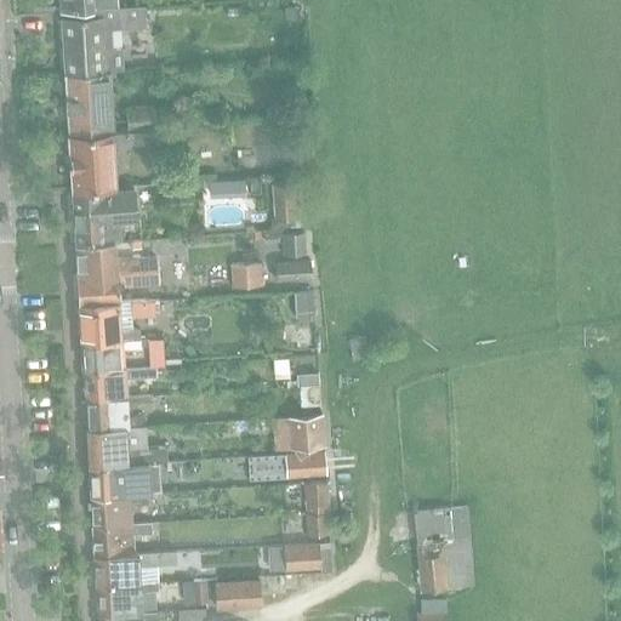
[(115,0),(60,0),(61,10),(70,10),(98,7),(115,6),(115,0)]
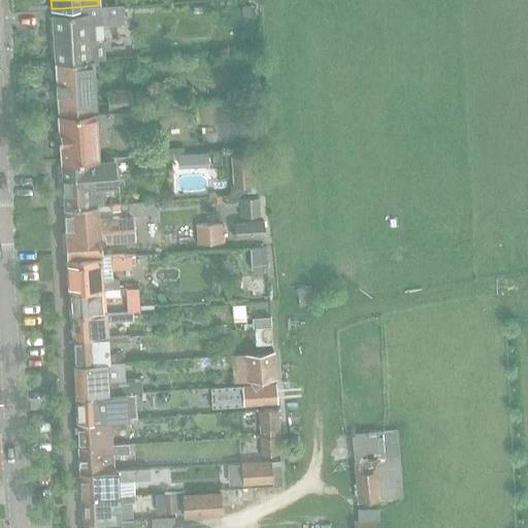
[(55,62),(91,60),(90,50),(96,50),(95,34),(93,34),(93,30),(88,31),(87,20),(113,19),(112,4),(98,5),(84,6),(60,8),(61,14),(52,15),(55,62)]
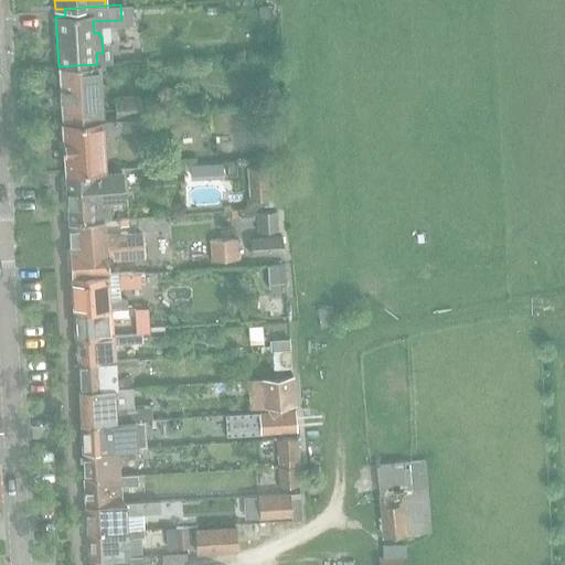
[(267,7),(257,7),(257,17),(267,17),(267,7)]
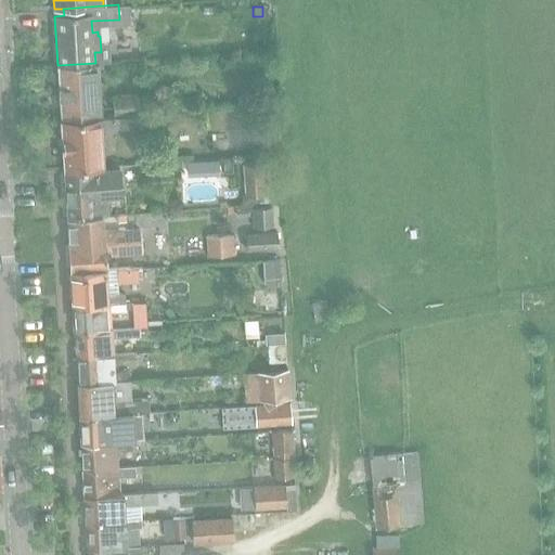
[(95,63),(57,65),(61,116),(101,114),(99,68),(103,68),(103,63),(95,63)]
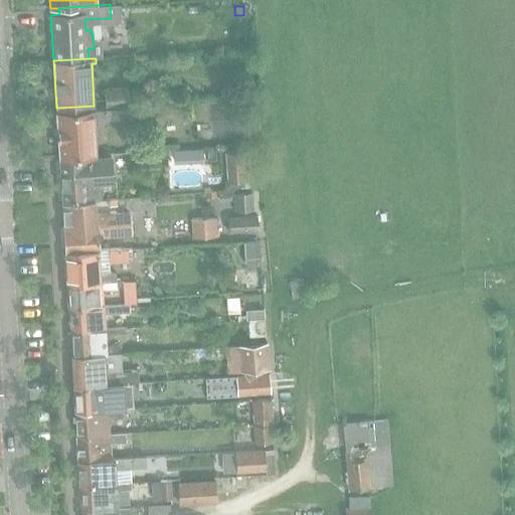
[(106,106),(128,105),(127,88),(105,90),(106,106)]
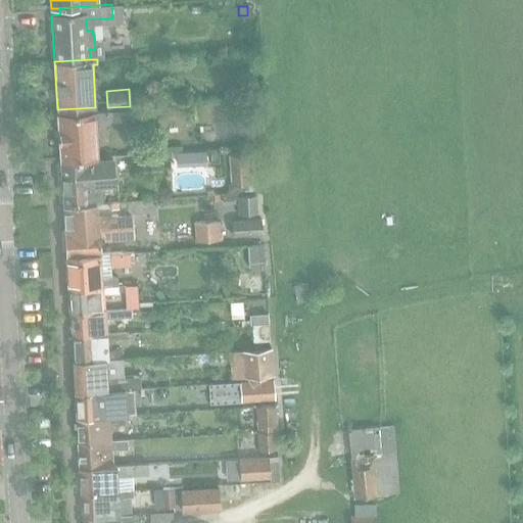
[(136,120),(136,119),(135,107),(116,109),(56,112),(59,158),(96,156),(94,123),(136,120)]
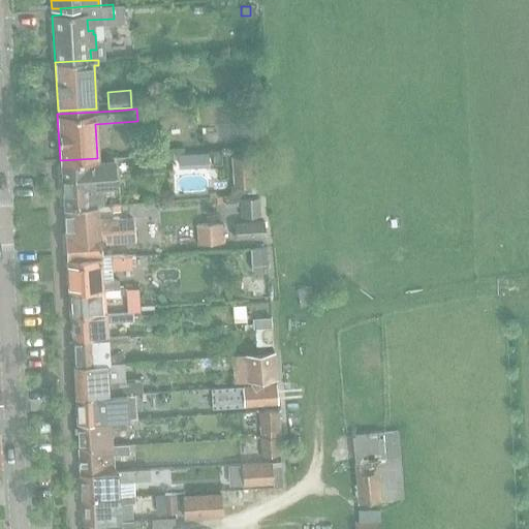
[(208,152),(195,153),(196,166),(208,166),(208,152)]
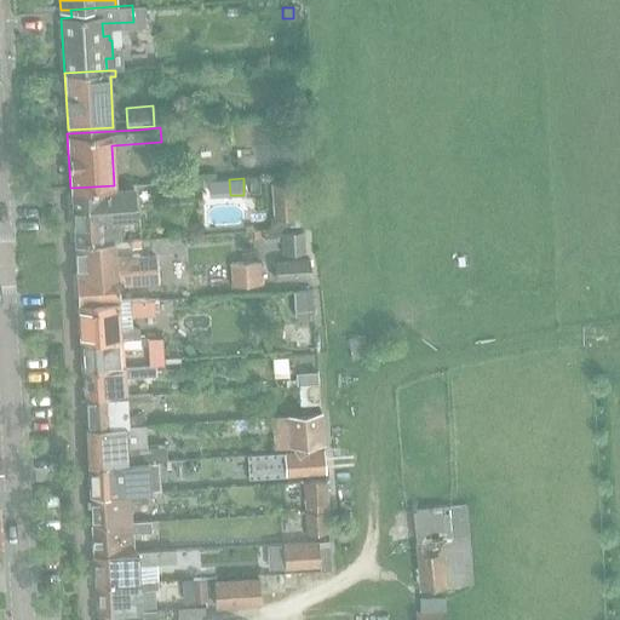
[(303,187),(292,188),(292,182),(271,183),(274,217),(300,216),(300,204),(304,204),(303,187)]
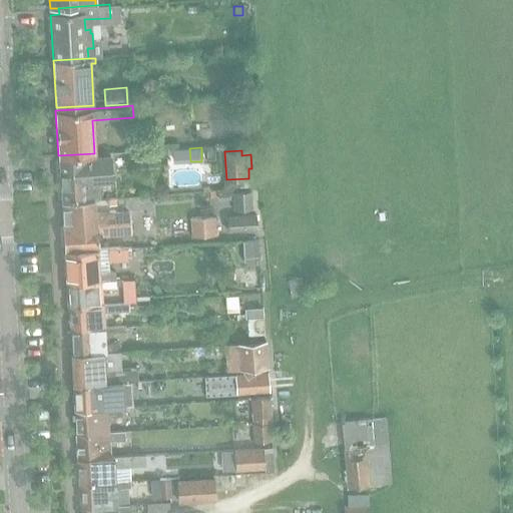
[(61,202),(94,199),(99,199),(98,182),(111,181),(109,156),(58,159),(61,202)]
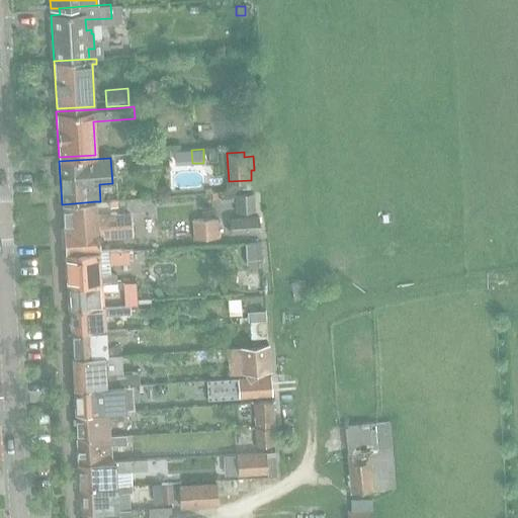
[(253,210),(252,192),(235,193),(236,211),(253,210)]
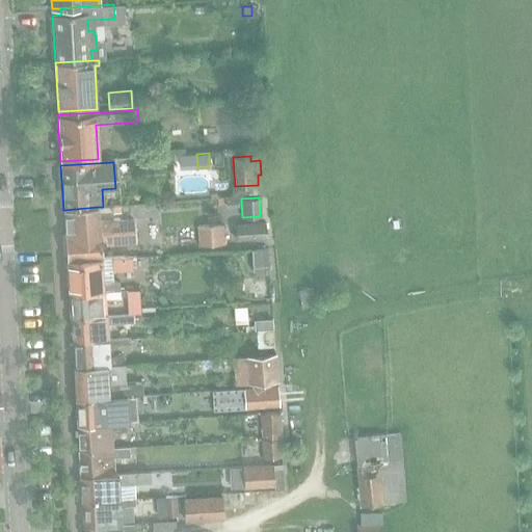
[(134,220),(116,221),(99,222),(98,207),(63,210),(64,234),(135,230),(134,220)]
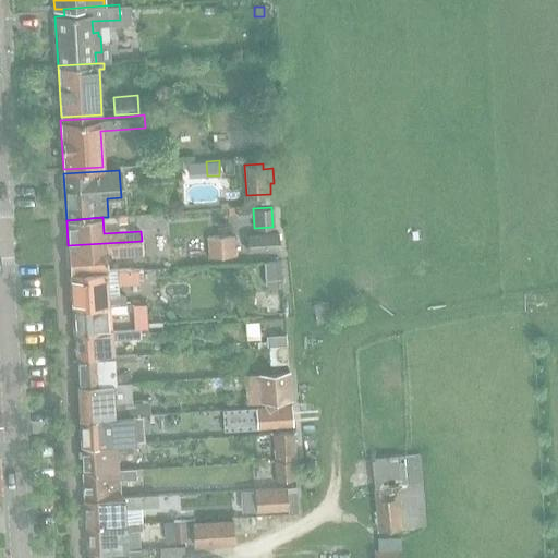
[(249,252),(279,250),(278,233),(259,234),(258,231),(250,232),(250,234),(247,234),(249,252)]
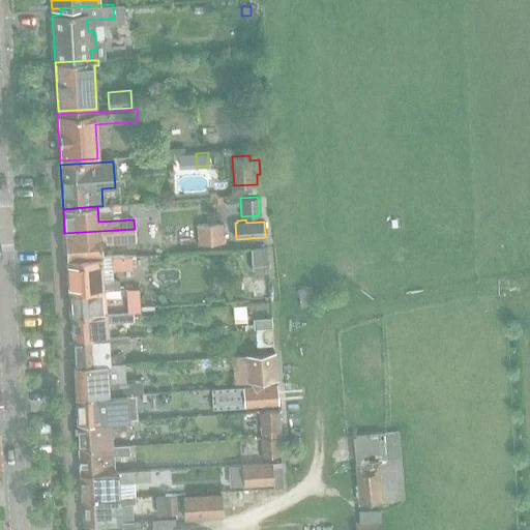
[(196,225),(197,245),(223,243),(222,224),(196,225)]
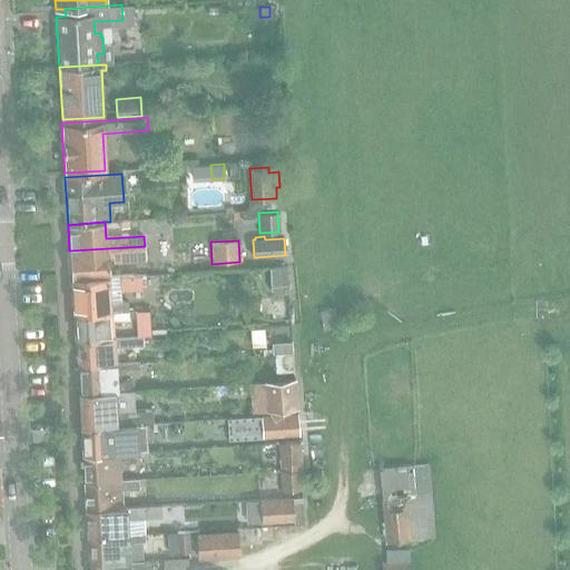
[(112,263),(146,261),(145,246),(69,251),(71,278),(108,276),(107,255),(111,254),(112,263)]
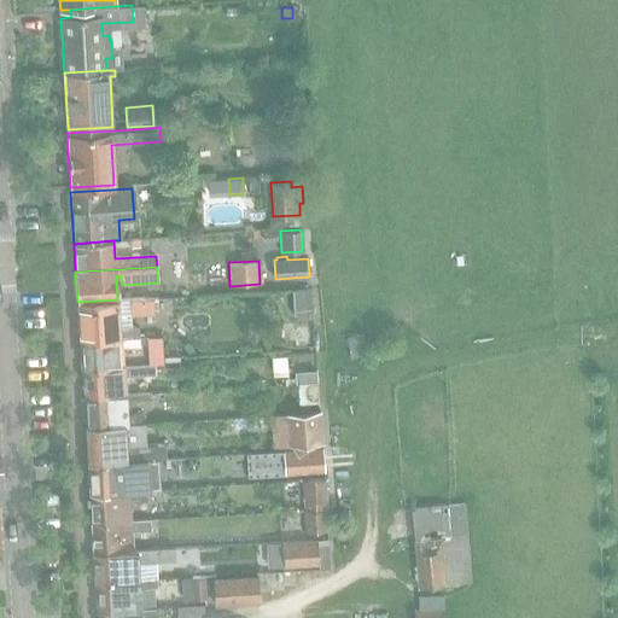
[(312,312),(309,287),(291,289),(293,313),(312,312)]
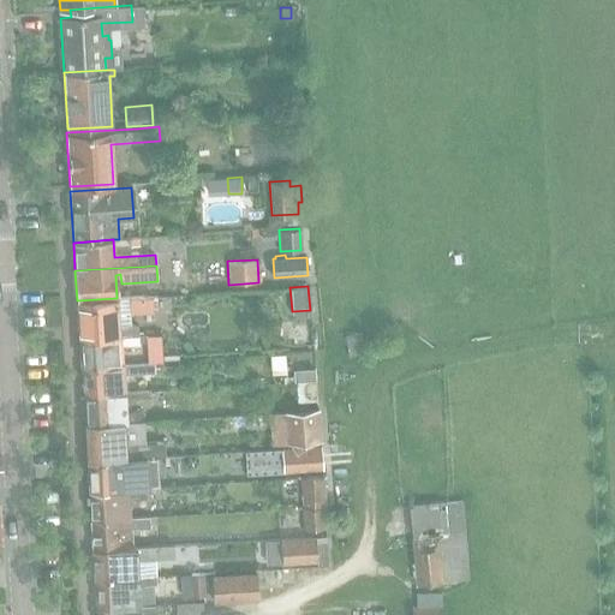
[(79,338),(137,334),(136,324),(130,324),(130,312),(153,311),(151,296),(117,298),(77,300),(79,338)]
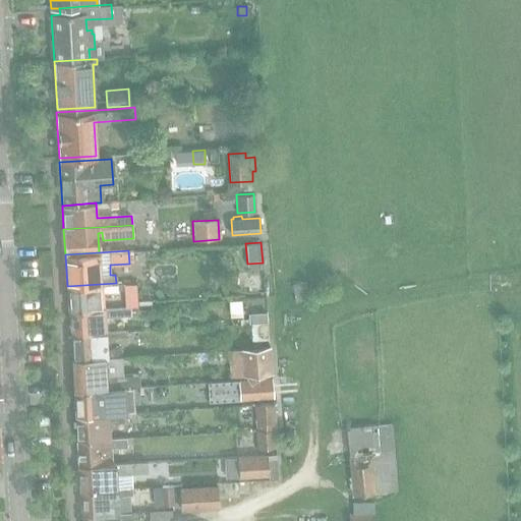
[(244,294),(266,293),(264,276),(259,277),(258,274),(251,275),(251,277),(242,277),(244,294)]
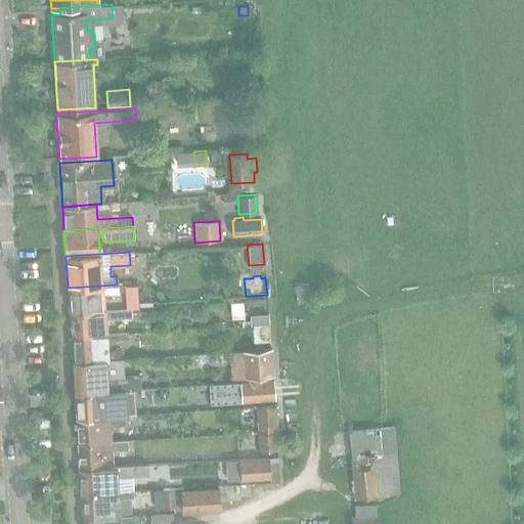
[(69,312),(102,310),(101,294),(117,293),(117,285),(68,288),(69,312)]
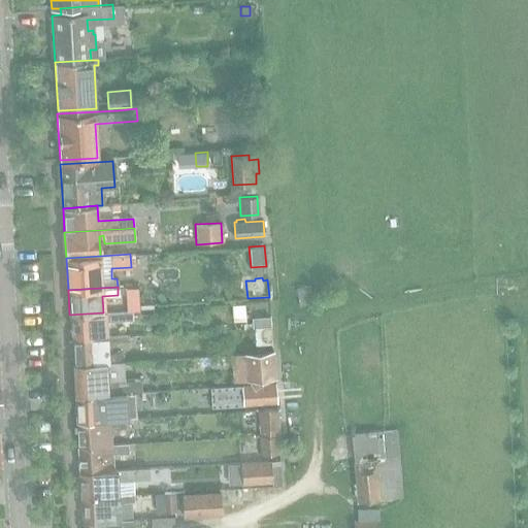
[(296,288),(298,306),(311,304),(309,287),(296,288)]
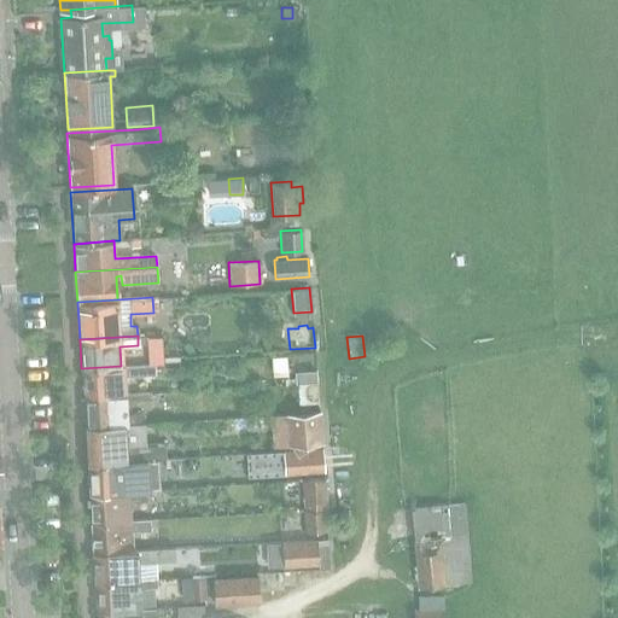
[(159,337),(146,338),(149,365),(155,363),(162,363),(159,337)]
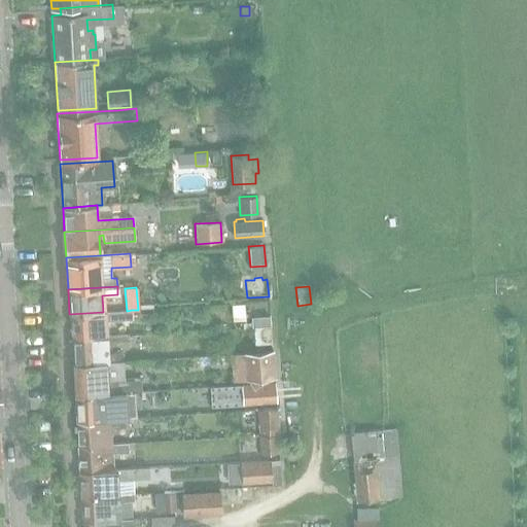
[(107,336),(106,321),(133,320),(132,310),(127,311),(103,312),(69,314),(70,339),(107,336)]
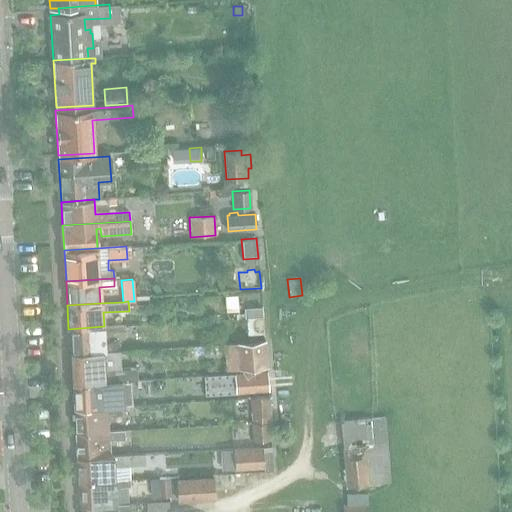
[(236,315),(236,318),(246,318),(262,316),(262,308),(245,309),(245,314),(236,315)]
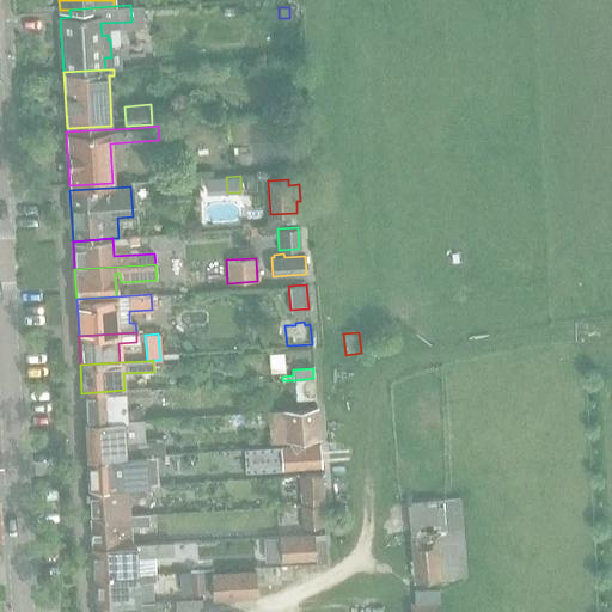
[(294,380),(295,399),(314,398),(313,378),(294,380)]
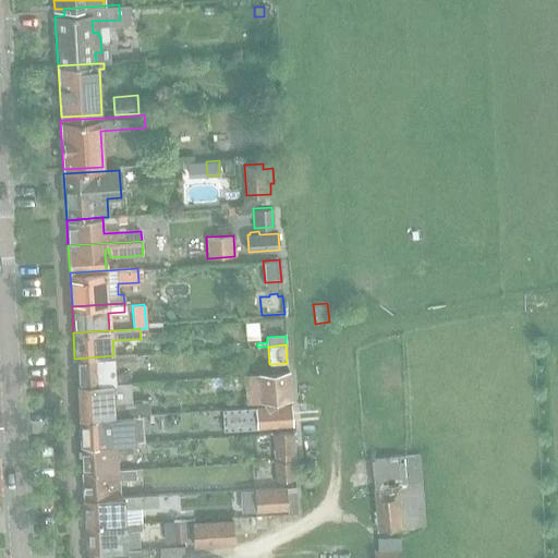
[(129,373),(114,374),(113,365),(136,364),(135,354),(113,355),(74,359),(76,385),(112,383),(129,381),(129,373)]
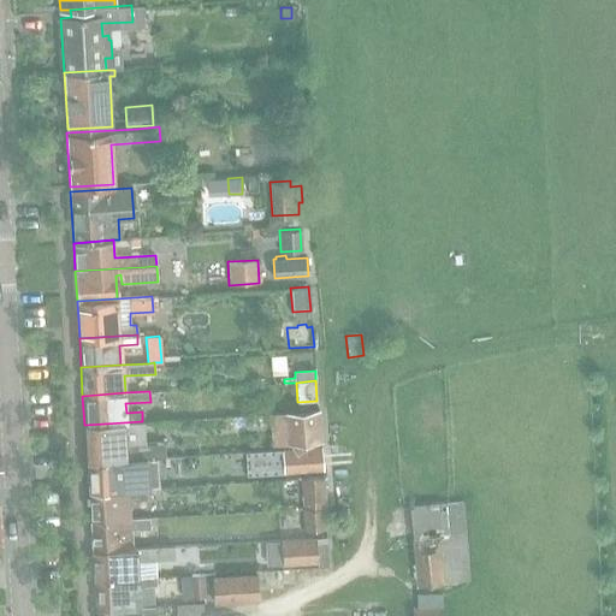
[(320,440),(318,412),(284,414),(286,444),(320,440)]
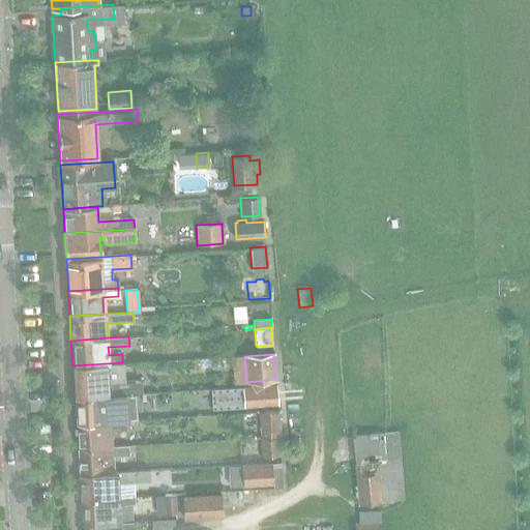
[(157,380),(141,381),(108,383),(107,363),(72,365),(75,396),(157,391),(157,380)]
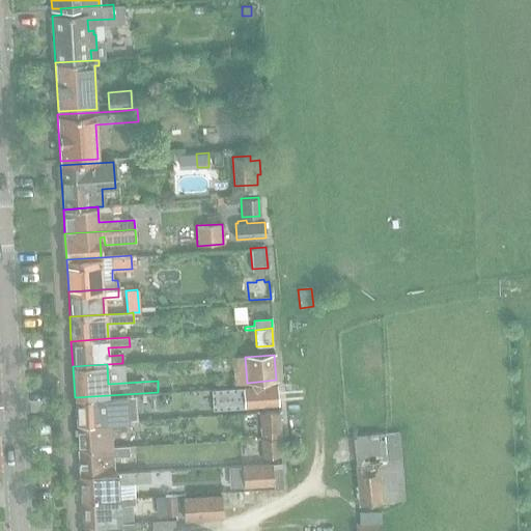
[(244,408),(278,406),(277,385),(242,387),(244,408)]
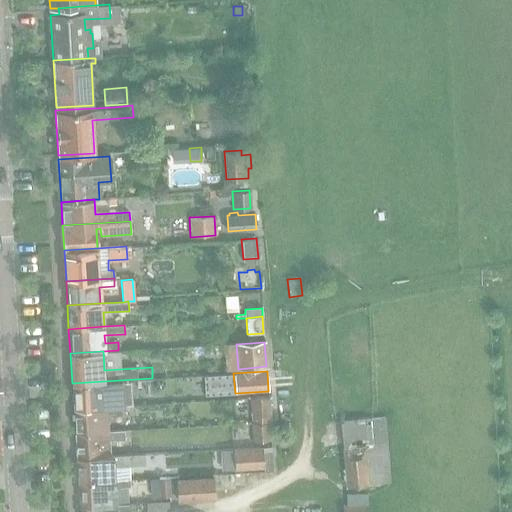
[(137,389),(137,380),(152,379),(152,378),(72,383),(73,409),(106,406),(105,391),(137,389)]
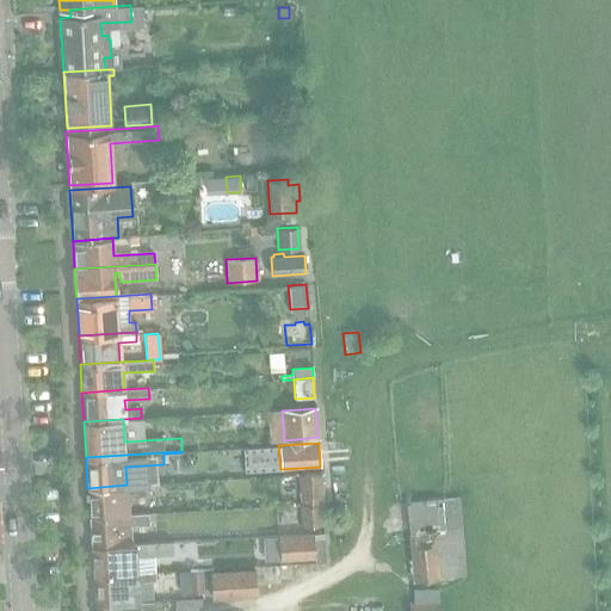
[(321,504),(320,493),(319,473),(298,475),(300,494),(300,504),(321,504)]
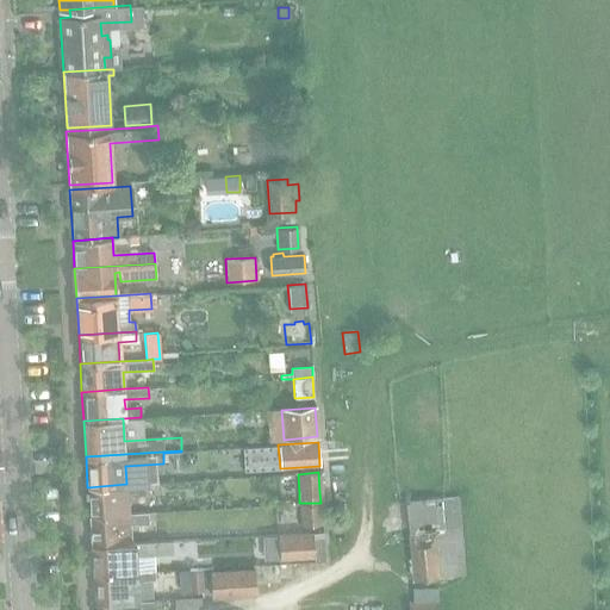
[(126,495),(160,492),(160,483),(126,484),(87,487),(89,516),(128,514),(126,495)]
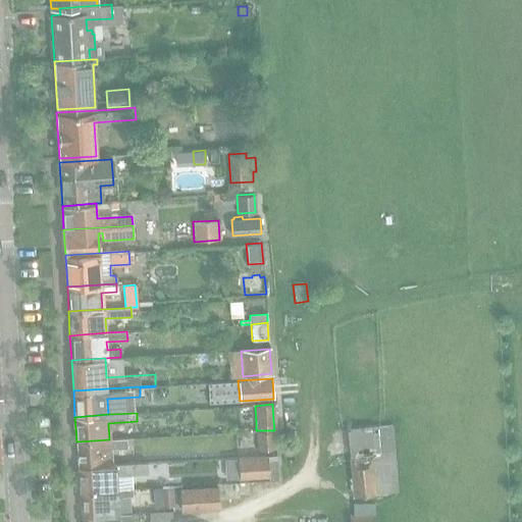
[(353,494),(398,490),(393,425),(377,426),(377,428),(348,430),(353,494)]
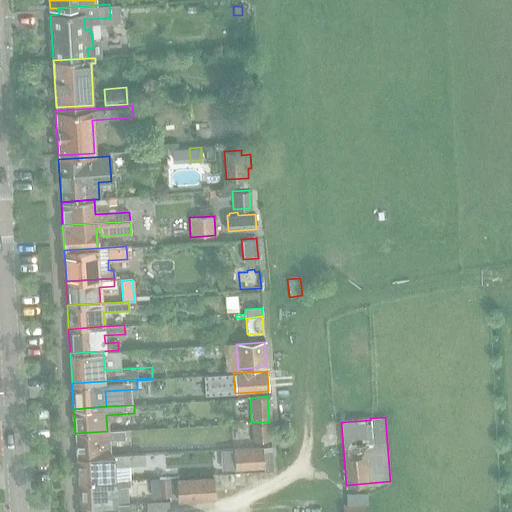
[(269,422),(251,422),(252,440),(270,440),(269,422)]
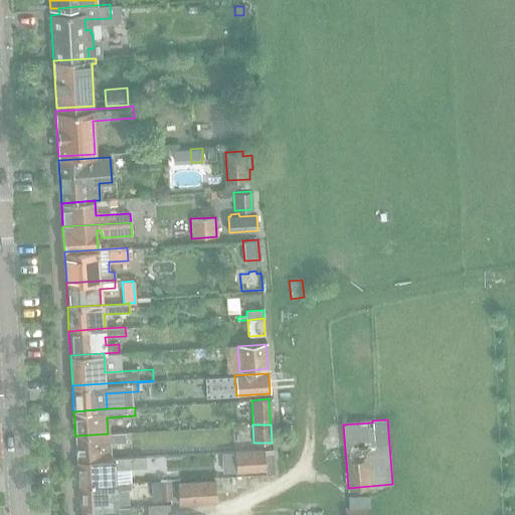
[(110,458),(109,458),(109,443),(124,442),(124,433),(108,434),(75,436),(76,460),(110,458)]
